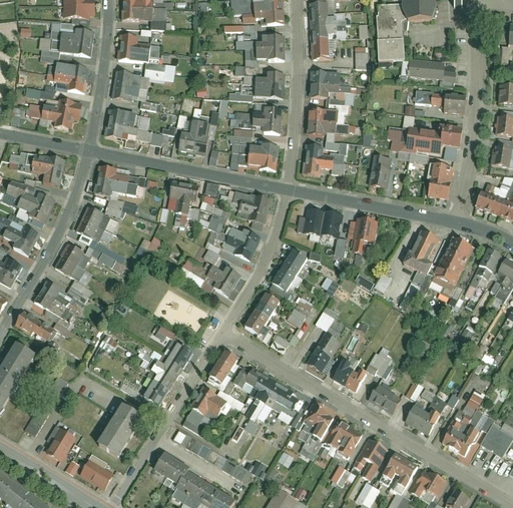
[(64,0),(64,17),(89,17),(89,13),(95,13),(94,0),(64,0)]
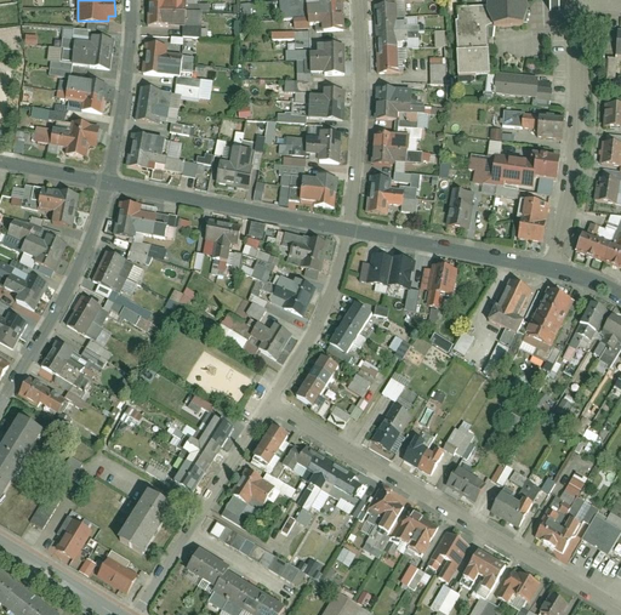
[(148,0),(149,22),(186,21),(184,0),(148,0)]
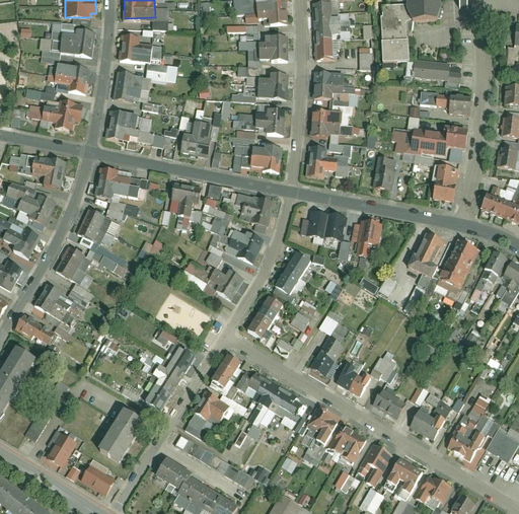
[(270,24),(287,22),(286,0),(267,0),(267,1),(256,2),(257,18),(269,18),(270,24)]
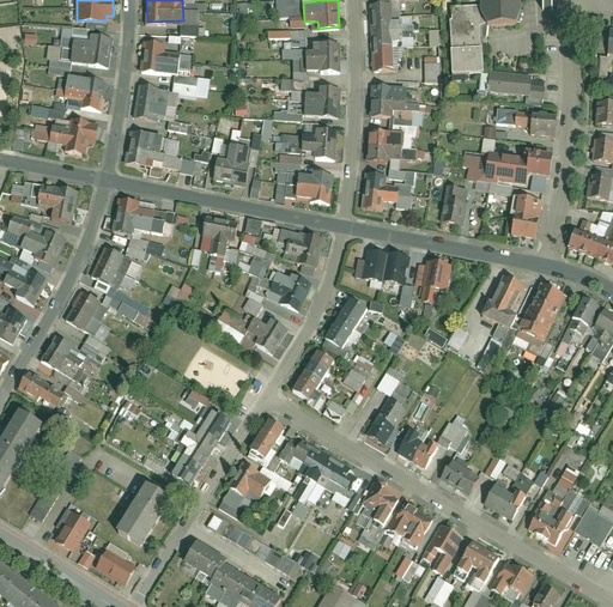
[(479,24),(484,23),(515,23),(521,5),(520,0),(483,0),(481,8),(475,10),(474,4),(453,5),(453,18),(451,18),(453,47),(449,47),(450,71),(481,70),(479,24)]
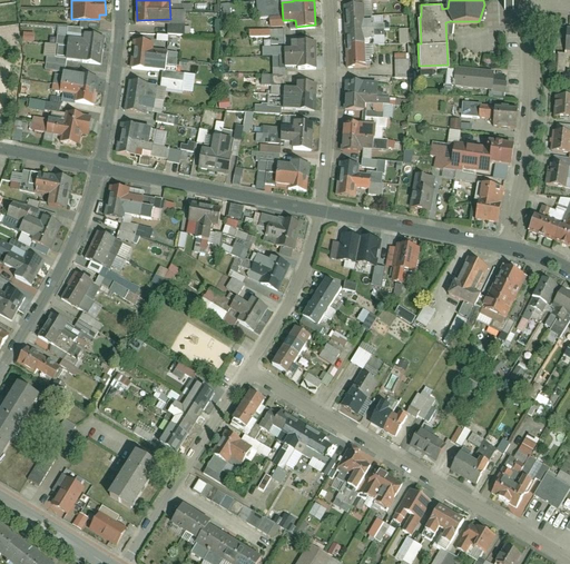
[(514,9),(514,0),(505,0),(505,9),(514,9)]
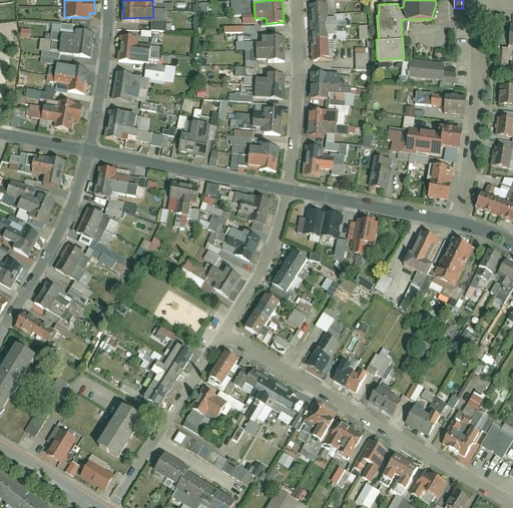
[(310,2),(312,58),(329,57),(329,33),(338,32),(337,15),(328,16),(328,2),(310,2)]
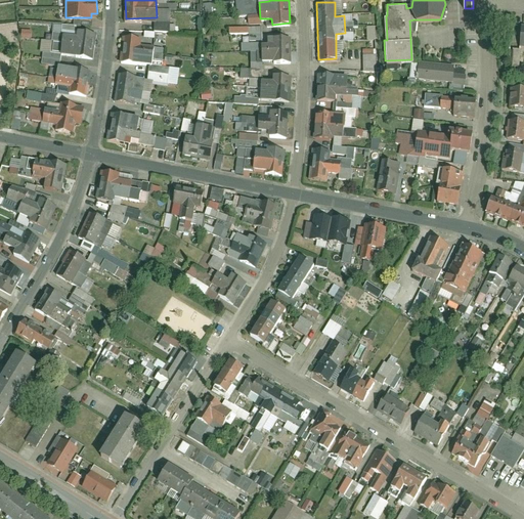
[(365,37),(374,36),(374,23),(364,23),(365,37)]
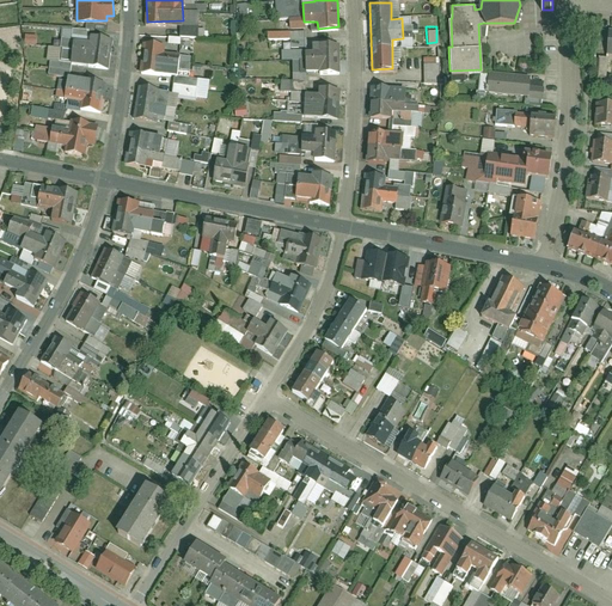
[(71,61),(108,66),(111,35),(92,32),(91,41),(74,38),(71,61)]
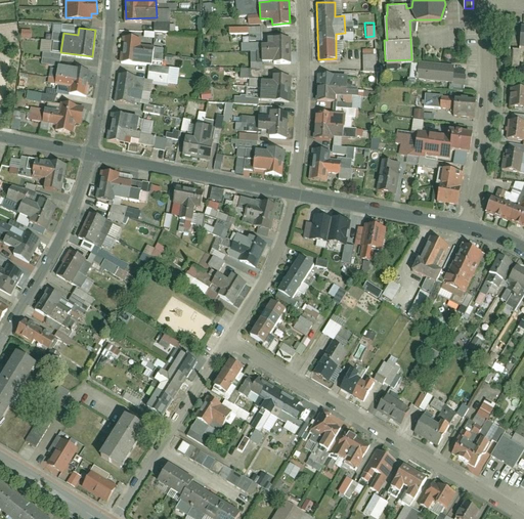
[(141,36),(122,34),(120,59),(151,62),(154,44),(140,43),(141,36)]
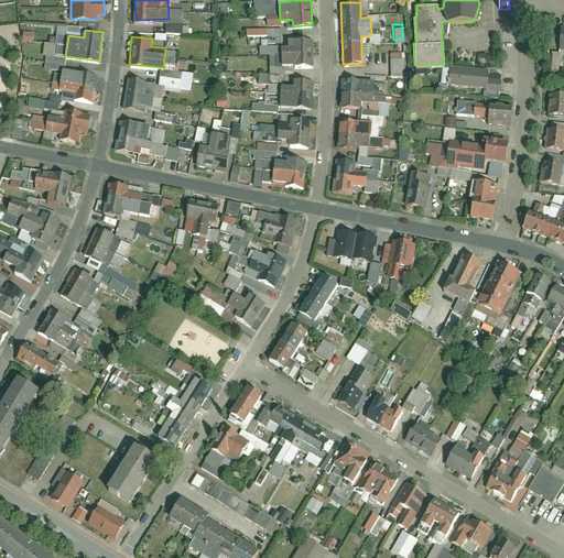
[(313,63),(313,37),(294,39),(294,46),(283,46),(283,64),(313,63)]
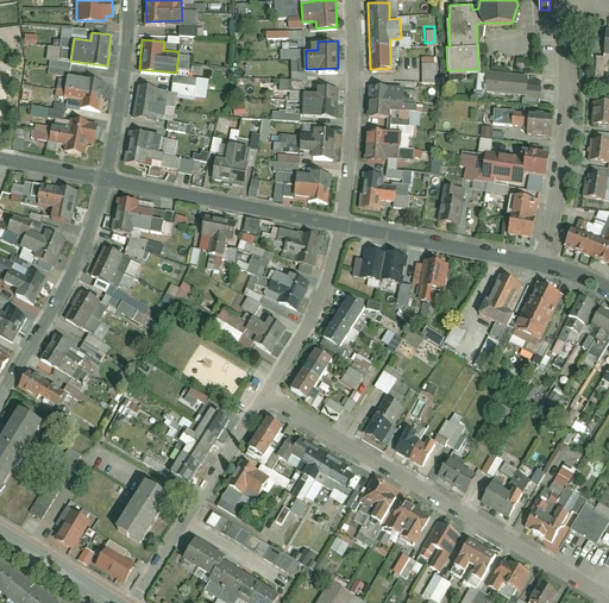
[(602,73),(602,52),(592,52),(592,73),(602,73)]
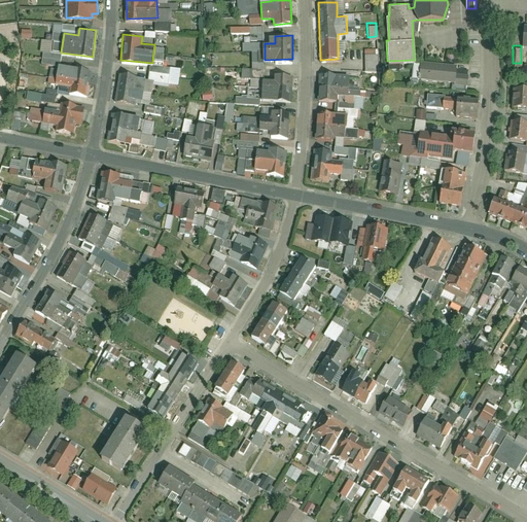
[(376,50),(363,51),(364,68),(377,67),(376,50)]
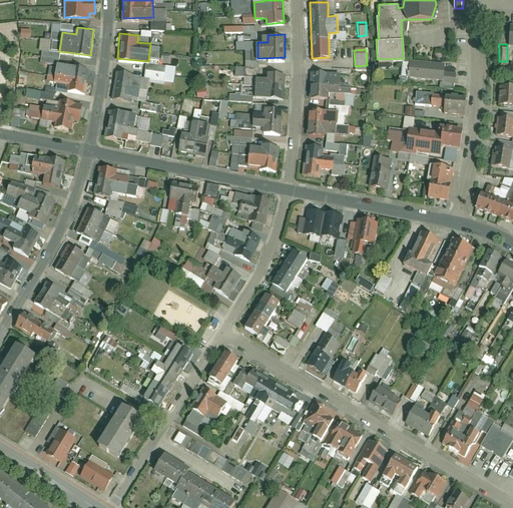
[(447,61),(409,57),(407,76),(457,81),(458,70),(446,69),(447,61)]
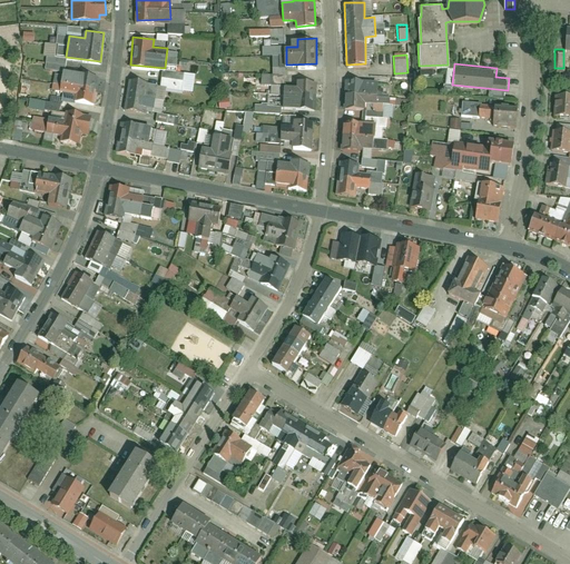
[(75,98),(95,101),(99,73),(65,69),(62,89),(75,91),(75,98)]
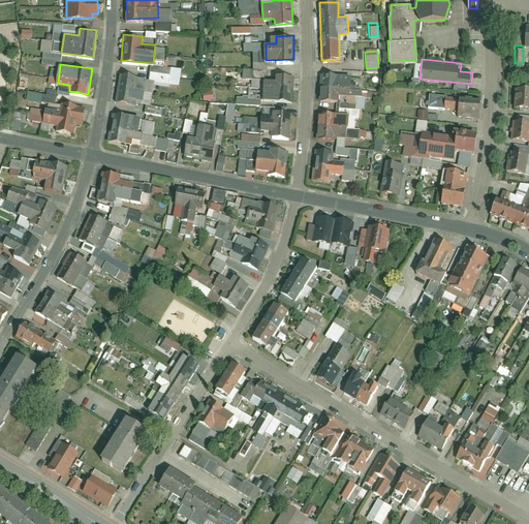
[(249,74),(249,65),(241,66),(241,74),(249,74)]
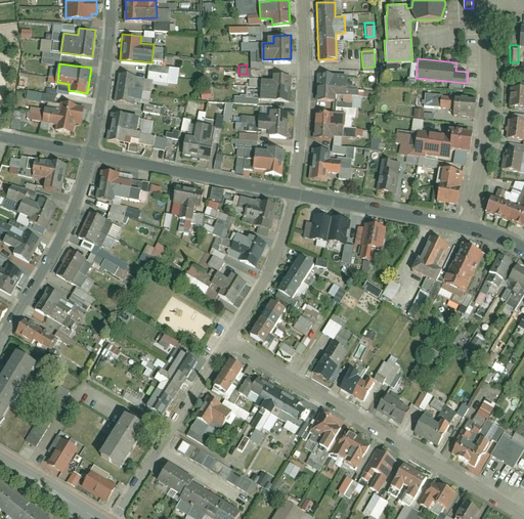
[(317,71),(316,97),(336,98),(336,93),(346,94),(347,73),(317,71)]
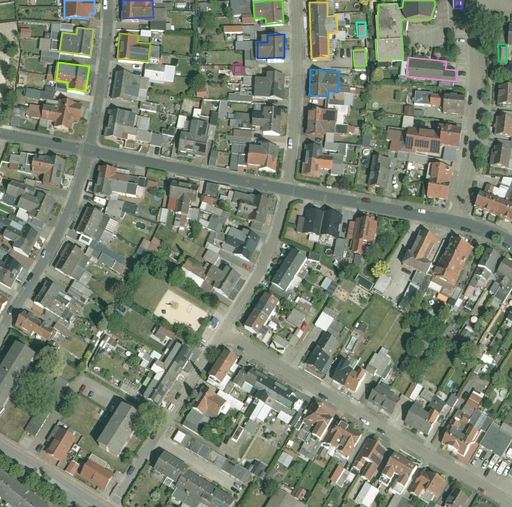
[(139,74),(115,71),(111,96),(144,101),(145,89),(137,88),(139,74)]
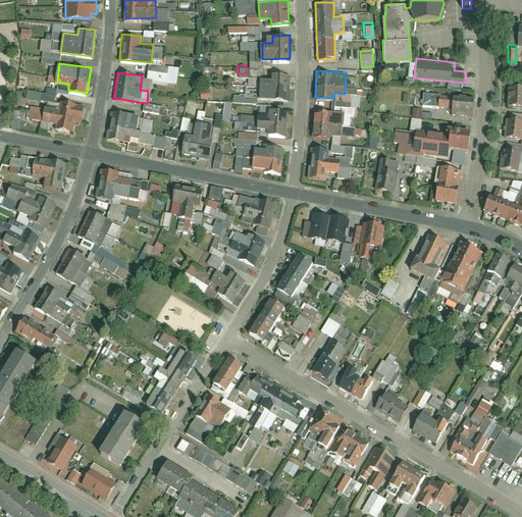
[(289,99),(289,72),(272,72),(272,78),(260,78),(259,98),(289,99)]
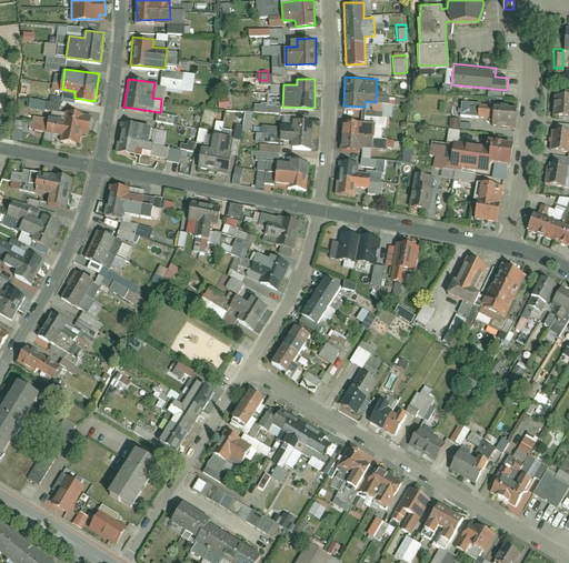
[(43,98),(41,106),(56,108),(59,94),(49,92),(48,99),(43,98)]
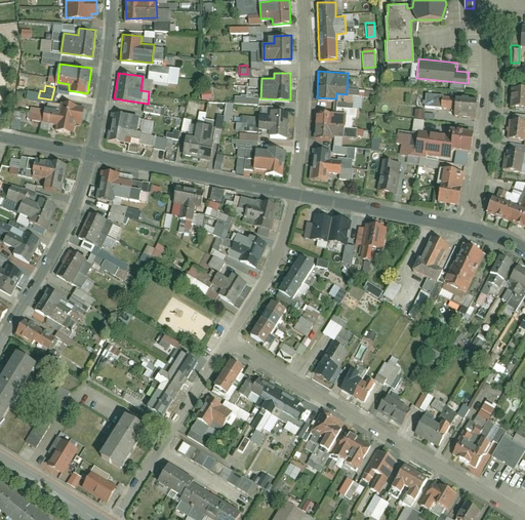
[(524,86),(518,86),(512,86),(511,105),(524,105),(524,86)]
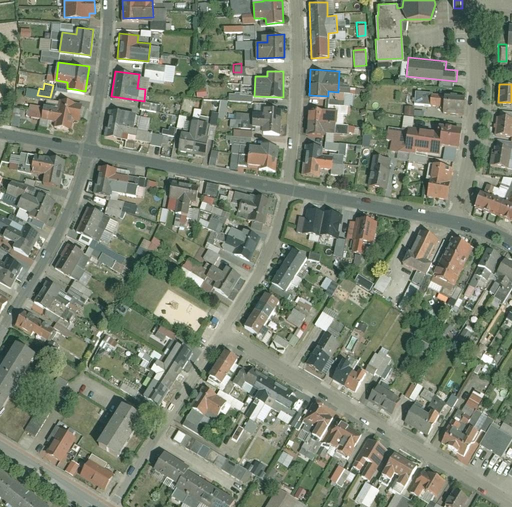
[(37,96),(38,87),(24,85),(22,94),(37,96)]
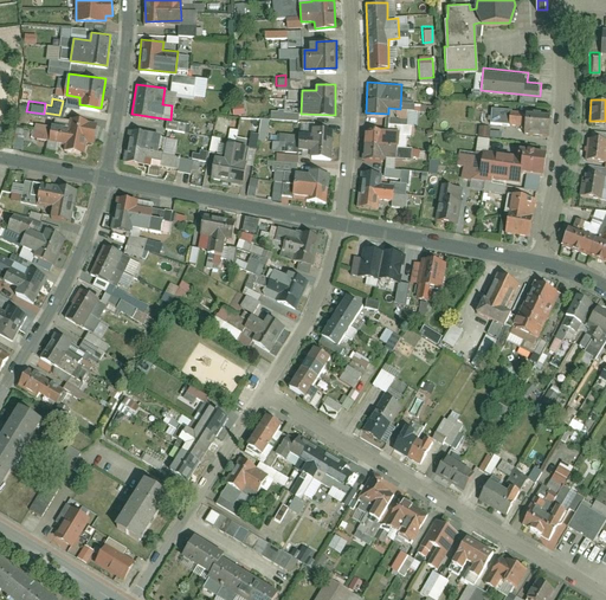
[(242,101),(231,103),(232,111),(244,109),(242,101)]
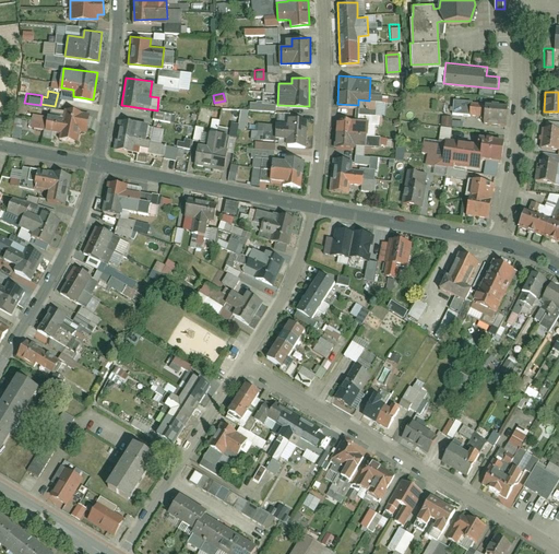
[(506,121),(507,105),(485,103),(485,102),(472,101),(473,98),(454,96),(453,109),(470,112),(470,114),(484,115),(483,120),(506,121)]
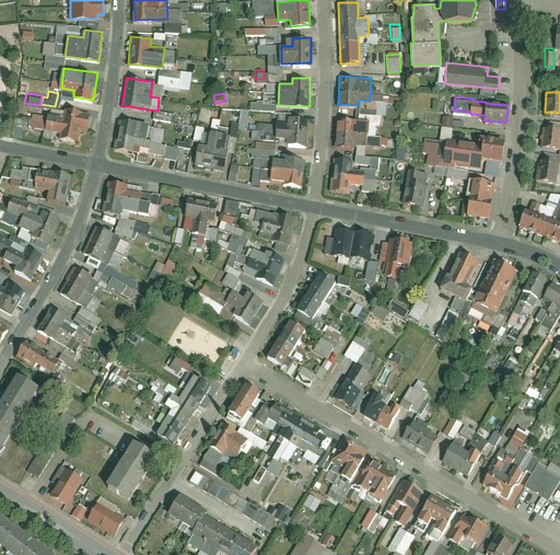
[(86,130),(90,111),(63,107),(62,116),(47,114),(45,127),(63,129),(61,138),(79,140),(80,129),(86,130)]
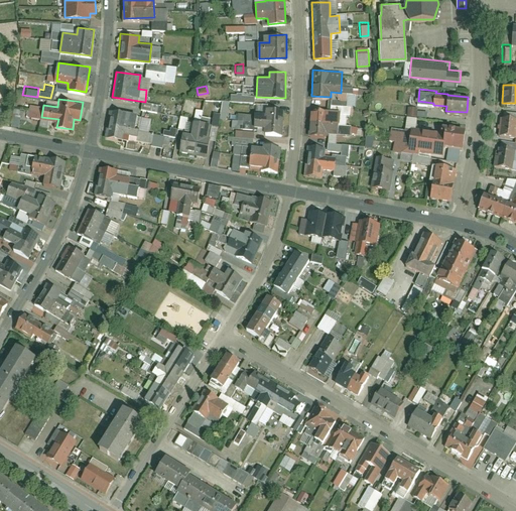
[(406,104),(406,112),(416,112),(416,104),(406,104)]
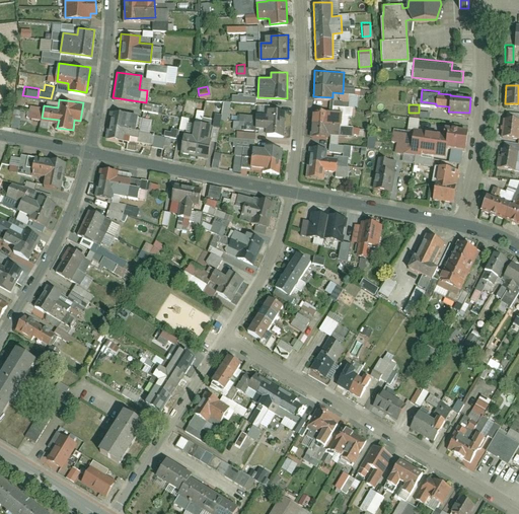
[(11,106),(9,123),(19,124),(20,107),(11,106)]
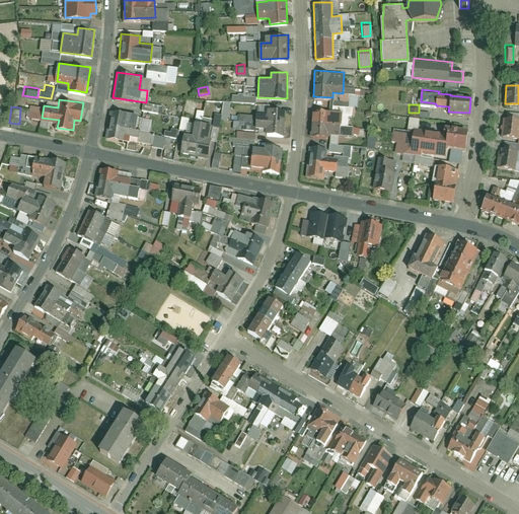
[(267,133),(284,134),(286,108),(268,107),(267,115),(256,114),(255,127),(267,128),(267,133)]
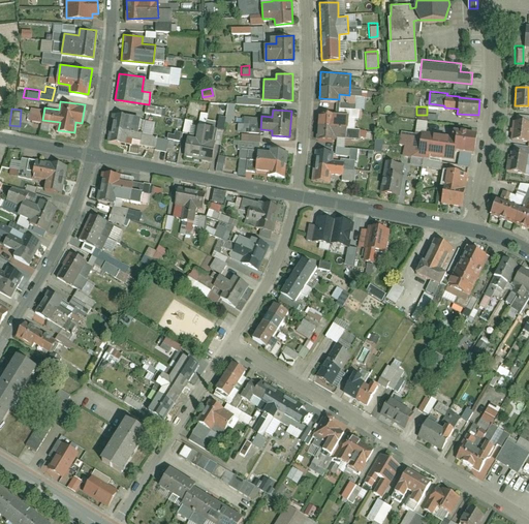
[(113,111),(107,139),(138,145),(142,133),(137,132),(141,117),(113,111)]
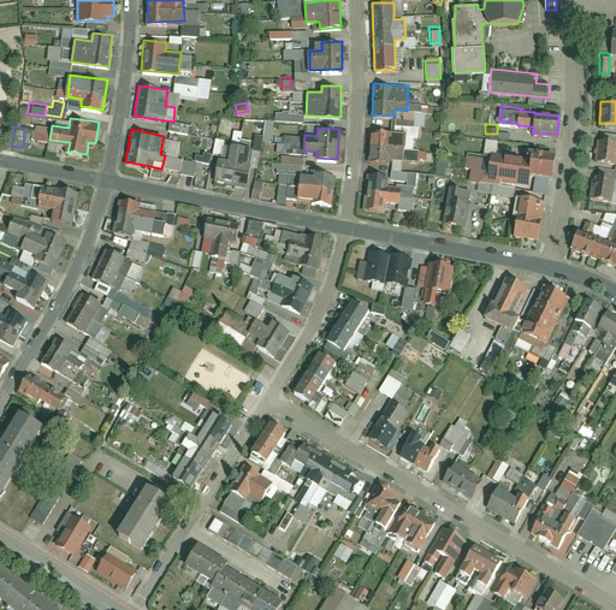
[(404,131),(369,129),(368,160),(390,161),(390,158),(403,159),(404,131)]
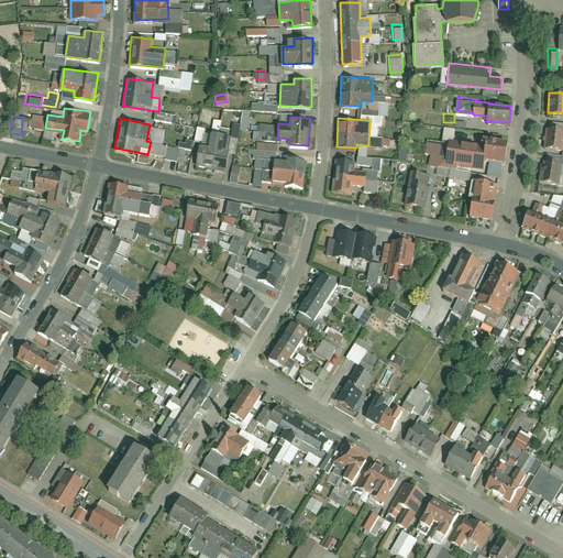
[(451,135),(452,126),(442,124),(440,134),(451,135)]
